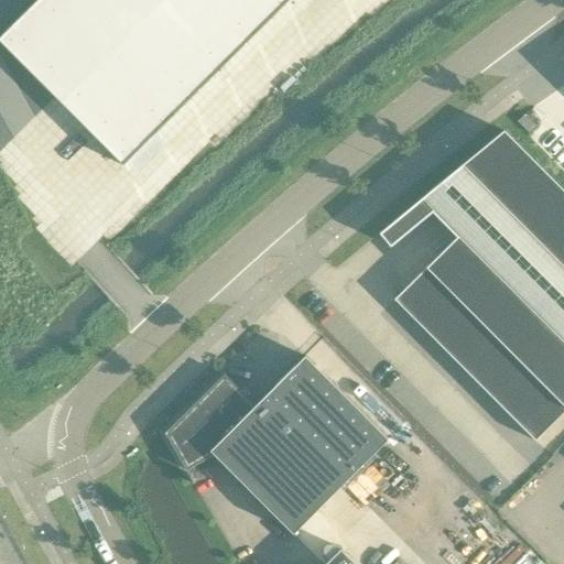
[(38,0),(0,38),(0,42),(122,166),(289,0),(38,0)]
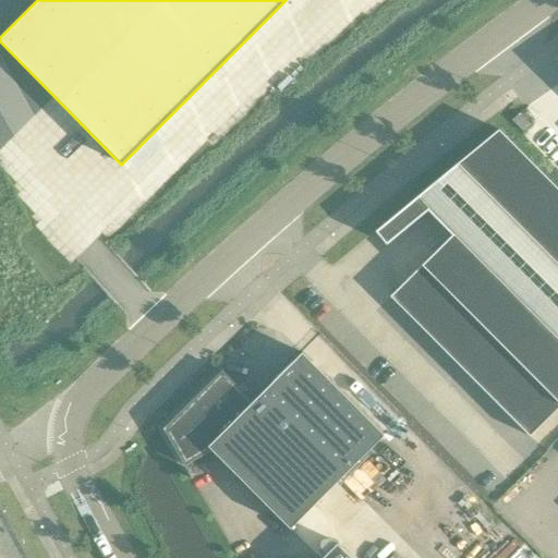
[(519,113),(512,121),(523,132),(531,125),(519,113)]
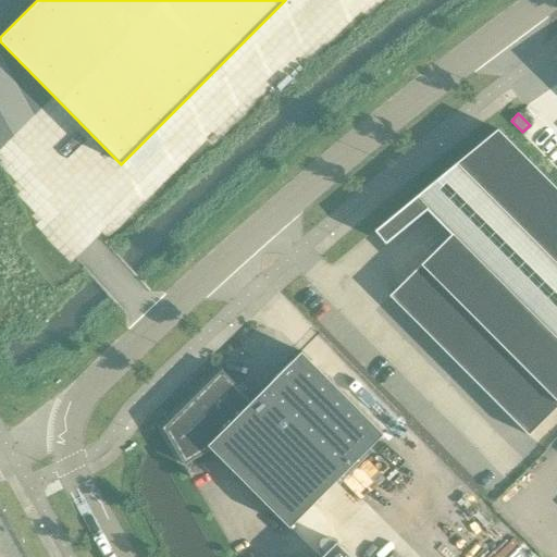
[(450,235),(429,257),(390,297),(529,436),(556,407),(556,189),(497,130),(374,231),(385,245),(426,211),(450,235)]
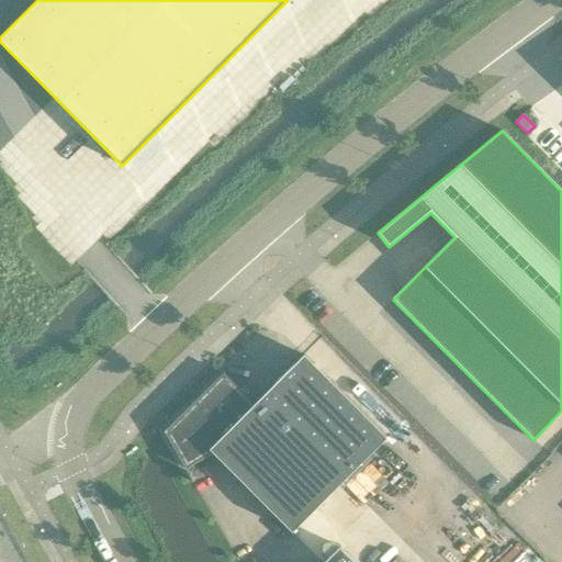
[(165,433),(186,469),(213,453),(292,532),(386,439),(304,356),(255,405),(223,373),(165,433)]
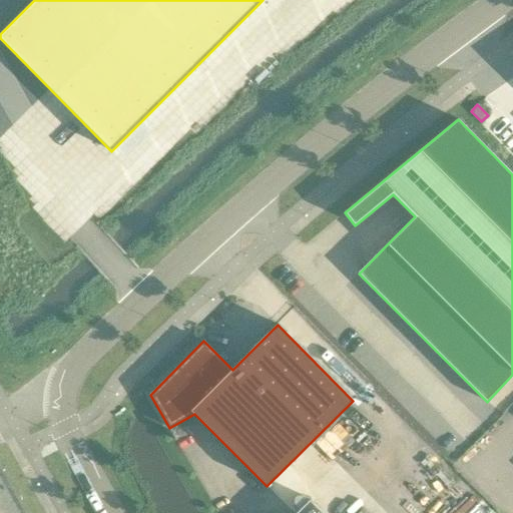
[(322,512),(310,500),(309,501),(300,509),(296,512),(322,512)]
